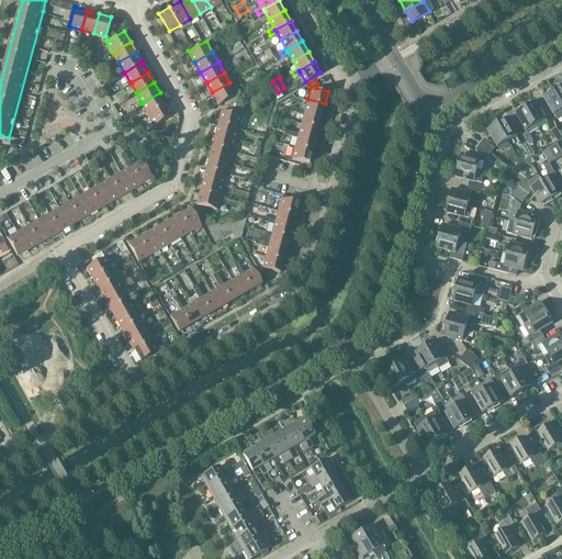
[(212,92),(218,103),(236,93),(229,82),(212,92)]
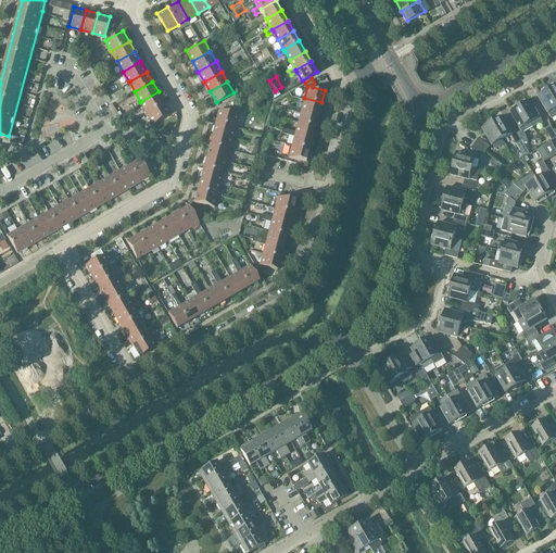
[(555,105),(555,100),(547,85),(539,91),(540,93),(539,93),(551,114),(548,115),(552,124),(555,121),(555,118),(553,113),(555,112),(553,108),(555,105)]
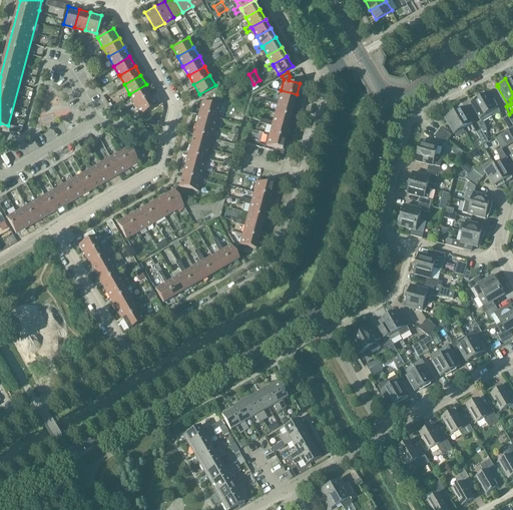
[(135,103),(151,94),(146,84),(129,94),(135,103)]
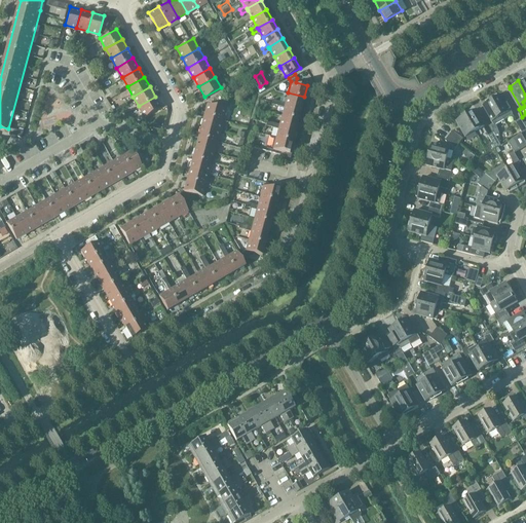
[(48,97),(61,100),(63,91),(50,87),(48,97)]
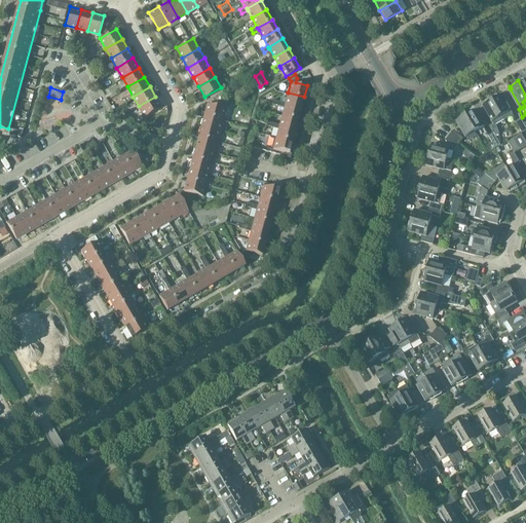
[(491,96),(504,117),(514,112),(502,92),(501,94),(500,91),(491,96)]
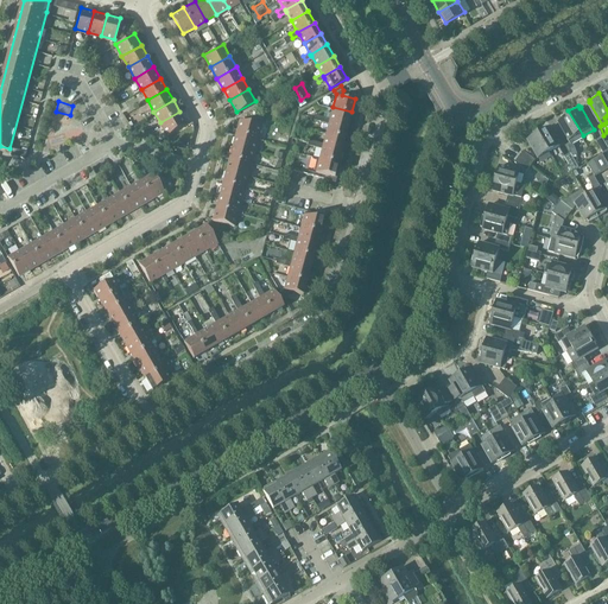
[(330,116),(323,115),(322,120),(329,122),(329,119),(348,125),(352,112),(333,107),(330,116)]
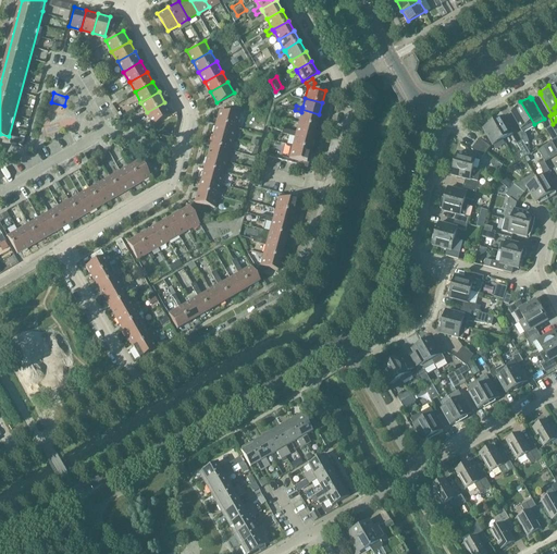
[(534,124),(520,101),(512,107),(514,109),(511,110),(523,130),(520,131),(523,138),(524,142),(529,139),(527,132),(525,130),(534,124)]
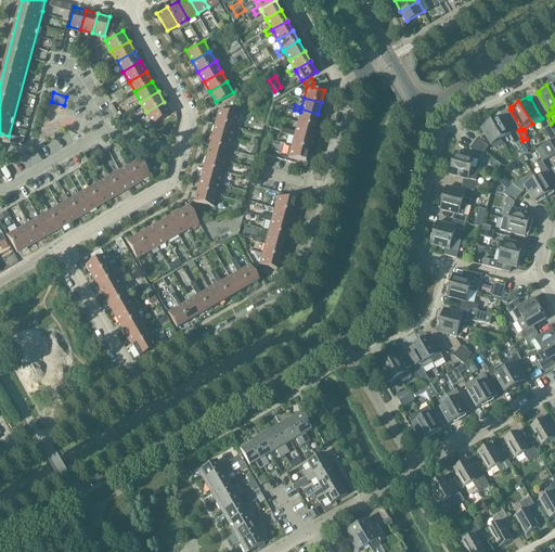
[(164,102),(146,112),(153,123),(170,113),(164,102)]
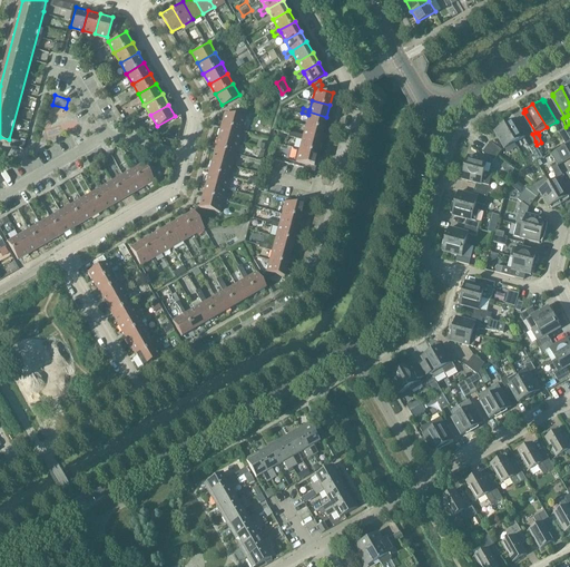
[(222,123),(242,128),(245,116),(225,110),(222,123)]
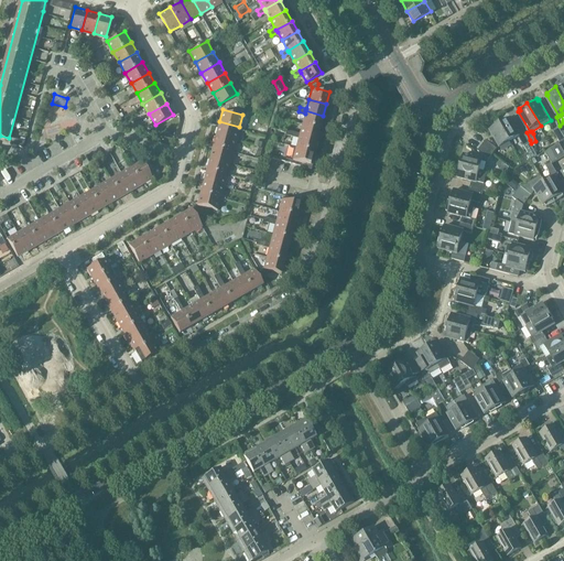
[(303,122),(321,127),(323,116),(305,110),(305,114),(303,122)]
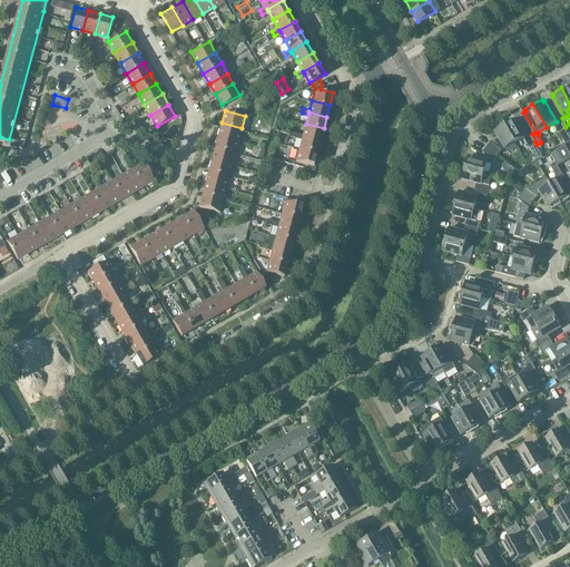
[(505,124),(516,140),(526,134),(516,117),(505,124)]
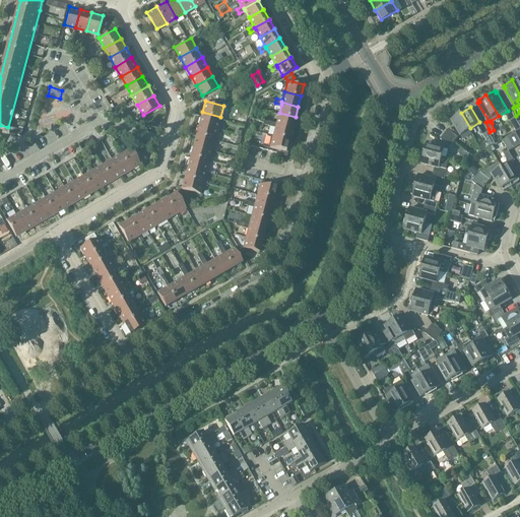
[(220,117),(202,112),(199,123),(217,128),(220,117)]
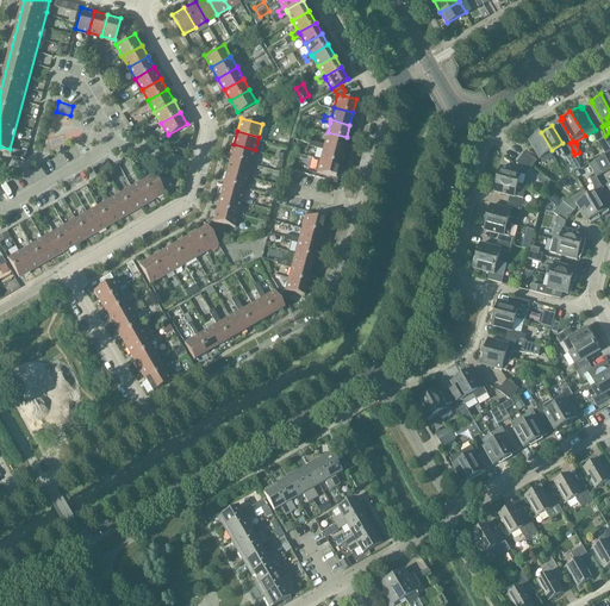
[(325,142),(318,141),(316,145),(323,147),(324,144),(343,150),(347,137),(328,132),(325,142)]
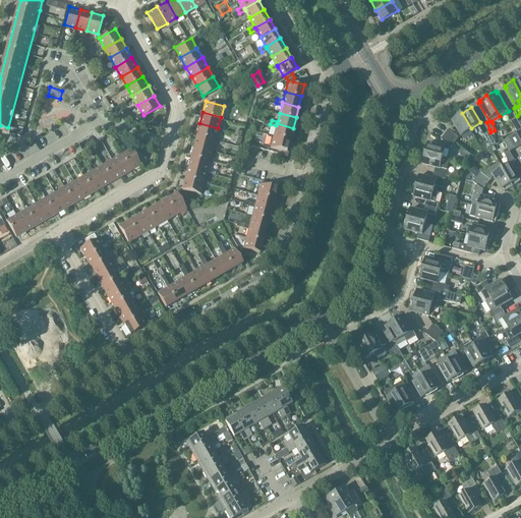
[(471,128),(462,113),(453,118),(462,133),(471,128)]
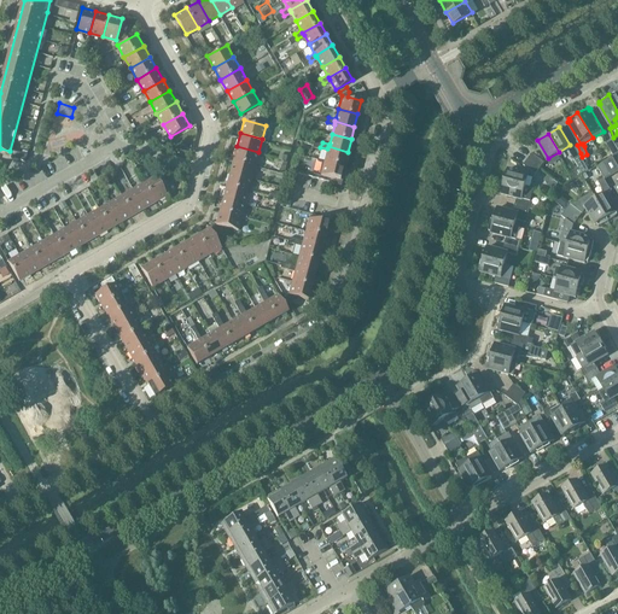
[(612,136),(606,140),(613,153),(617,151),(617,146),(616,142),(612,136)]
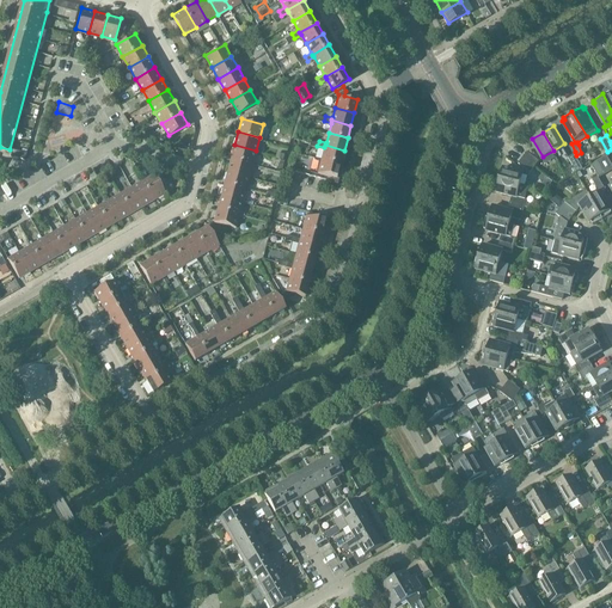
[(256,151),(234,145),(231,157),(252,163),(256,151)]
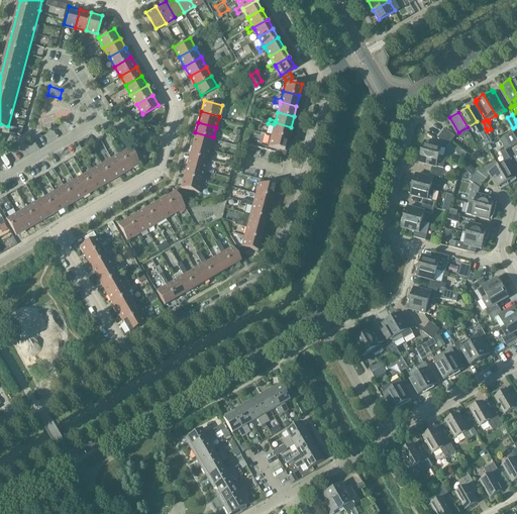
[(272,133),(288,137),(291,127),(275,122),(274,124),(272,133)]
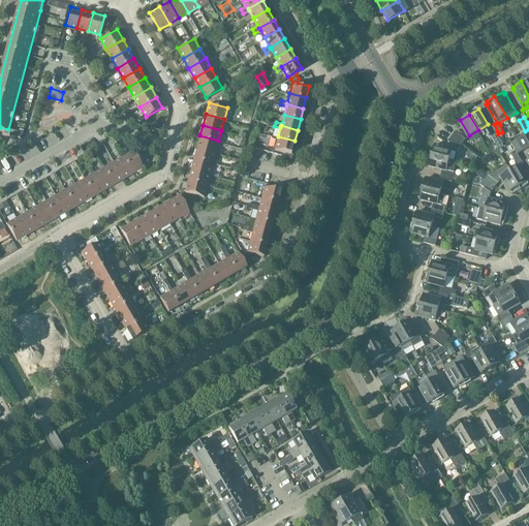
[(462,142),(466,137),(456,129),(452,134),(462,142)]
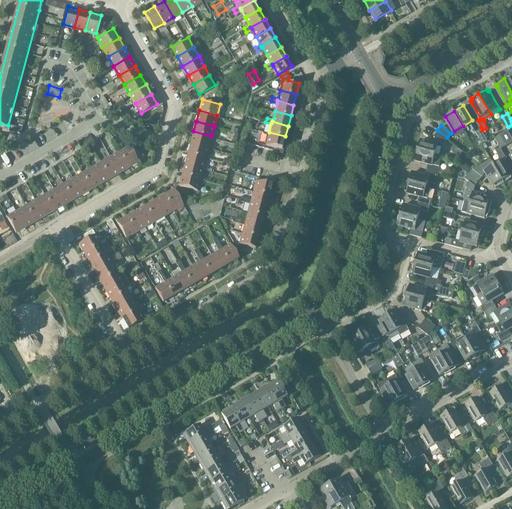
[(480,127),(475,130),(482,142),(487,139),(480,127)]
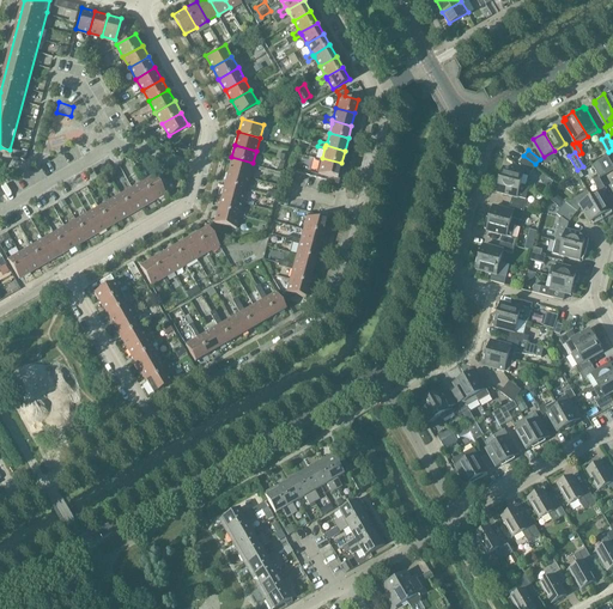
[(523,156),(520,160),(532,170),(535,164),(523,156)]
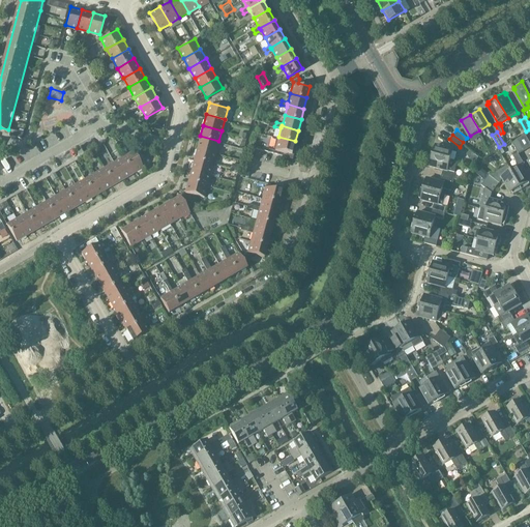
[(218,141),(200,136),(198,147),(216,152),(218,141)]
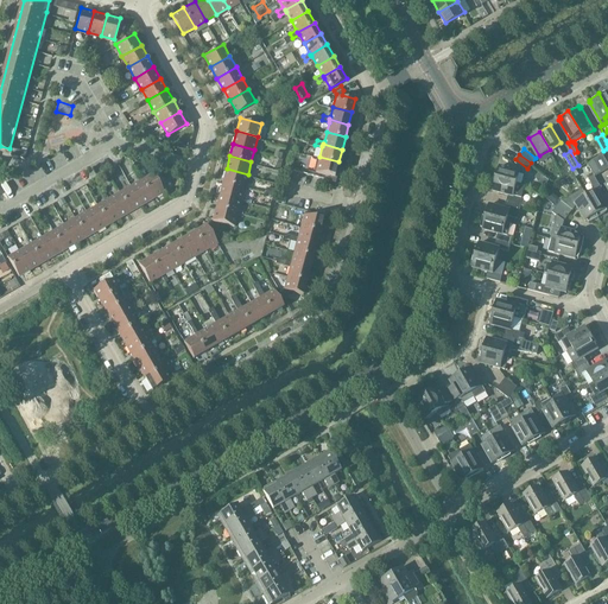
[(339,161),(320,157),(316,170),(330,173),(329,178),(336,180),(337,175),(335,175),(339,161)]
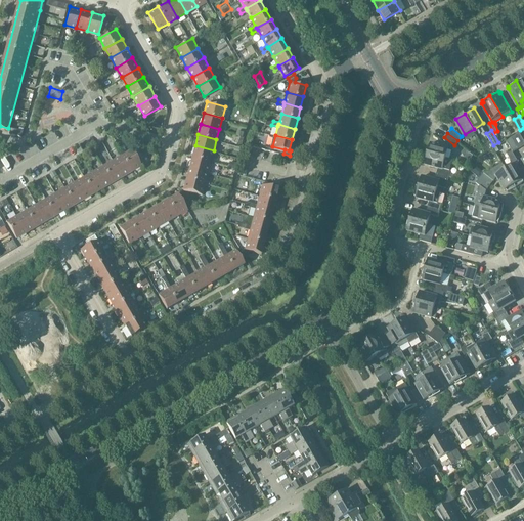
[(512,135),(507,138),(513,149),(518,146),(512,135)]
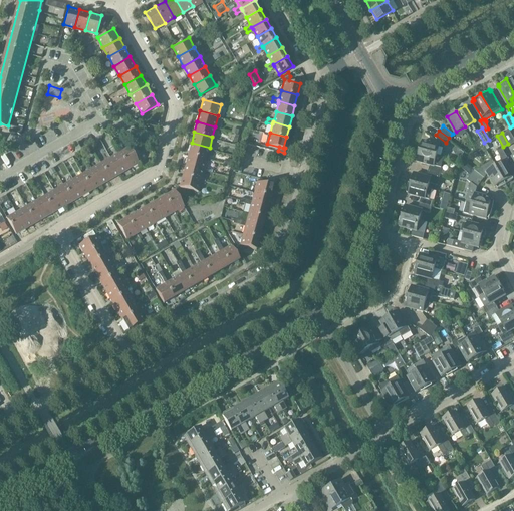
[(420,149),(437,154),(440,143),(423,139),(420,149)]
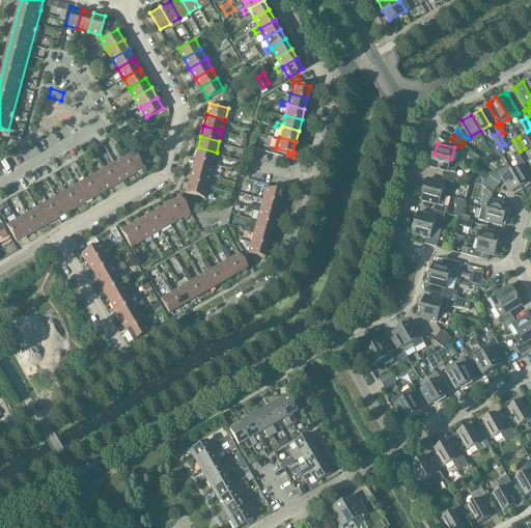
[(217,153),(198,147),(195,158),(214,163),(217,153)]
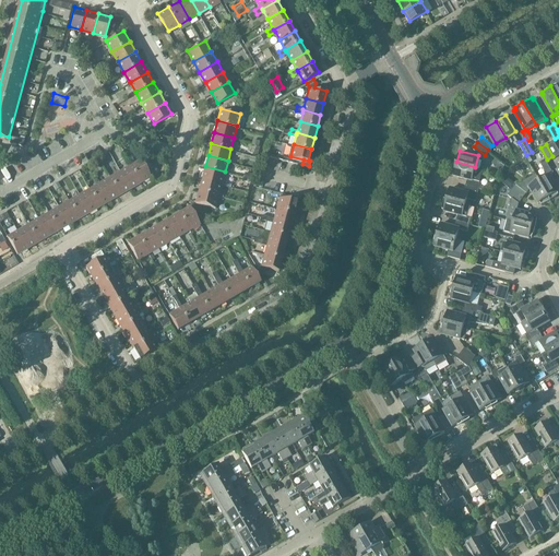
[(130,164),(141,181),(152,175),(141,157),(130,164)]
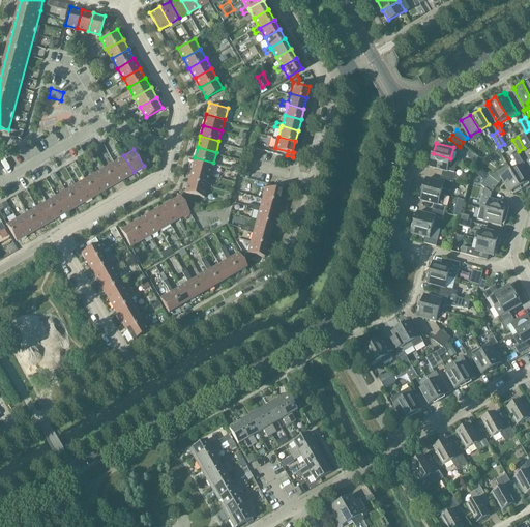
[(455,171),(453,170),(457,159),(450,158),(433,153),(430,165),(443,168),(442,174),(454,177),(455,171)]
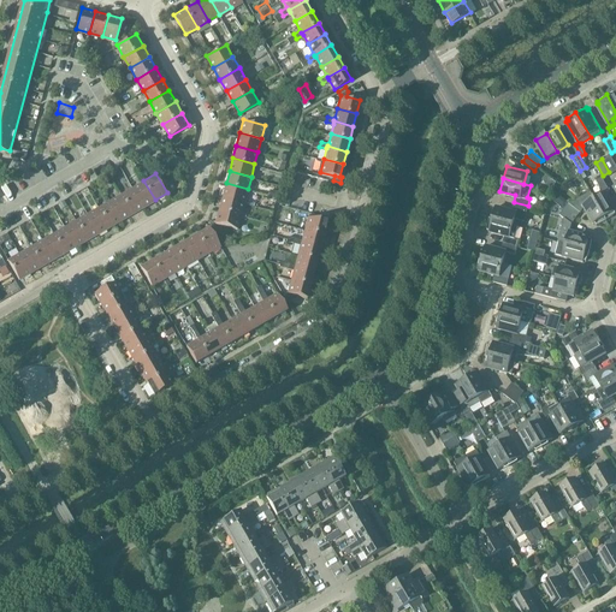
[(132,186),(143,206),(155,200),(143,180),(132,186)]
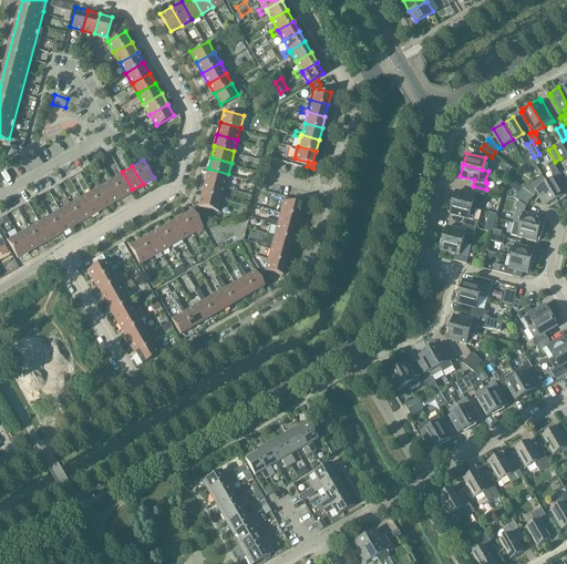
[(205,181),(225,185),(228,174),(208,168),(205,181)]
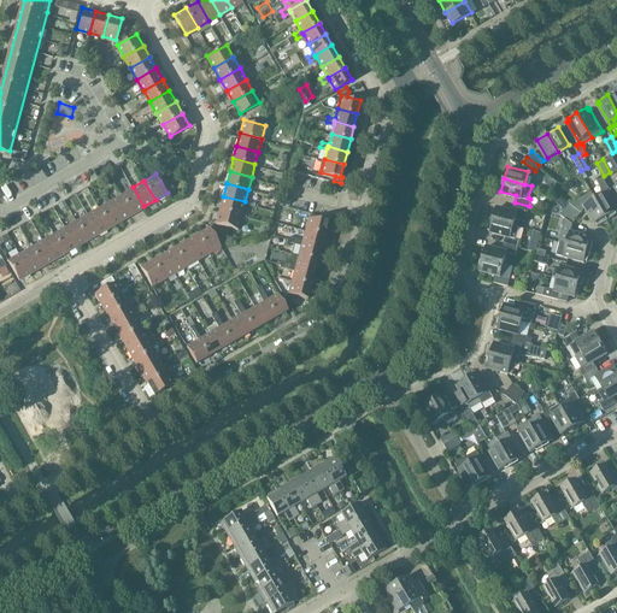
[(144,206),(133,187),(122,193),(133,213),(144,206)]
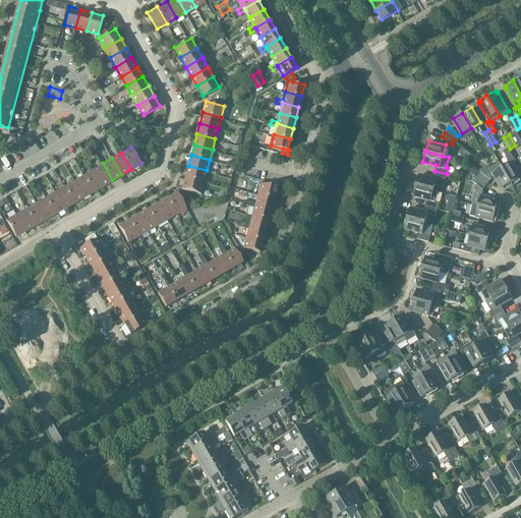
[(487,182),(495,174),(502,187),(504,186),(505,188),(506,187),(509,186),(510,186),(513,184),(503,166),(500,161),(481,171),(480,170),(477,174),(477,175),(487,182)]
